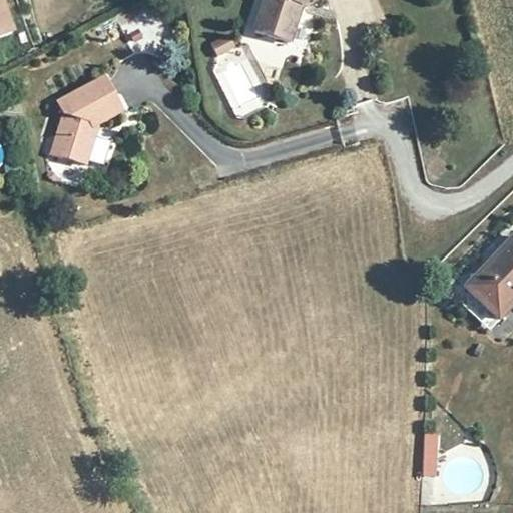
[(264,0),(254,31),(290,44),(303,7),(312,1),(313,3),(319,0),(264,0)]
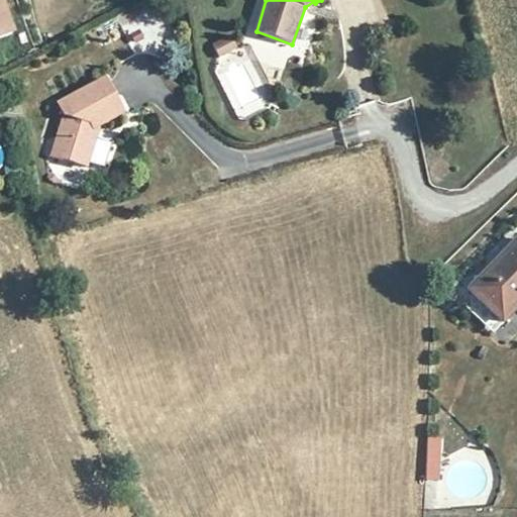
[(0,4),(0,38),(11,34),(0,4)]
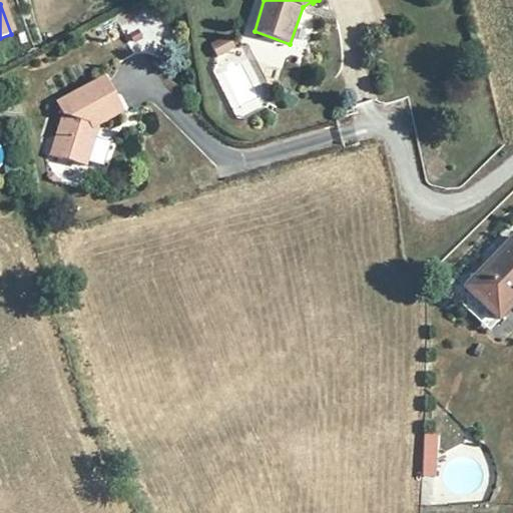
[(229,36),(210,43),(216,58),(235,50),(229,36)]
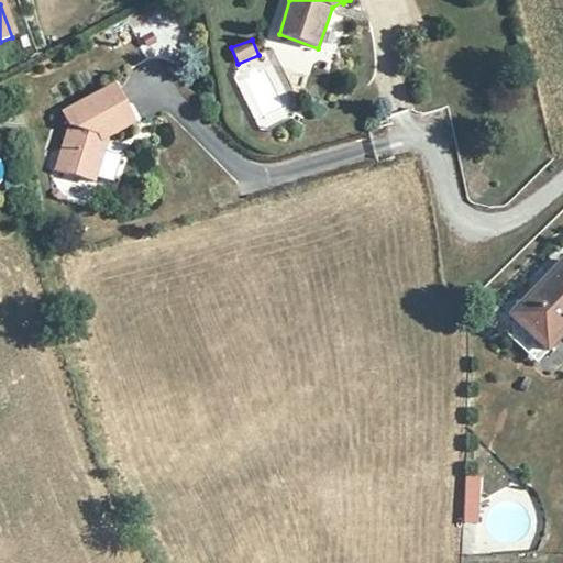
[(274,70),(291,59),(284,47),(234,77),(267,130),(298,111),(274,70)]
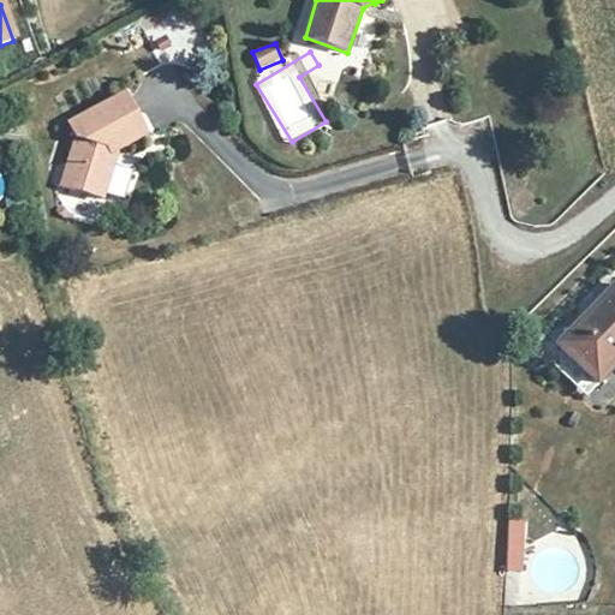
[(147,137),(125,96),(71,126),(77,138),(63,186),(105,199),(114,163),(112,162),(113,154),(147,137)]
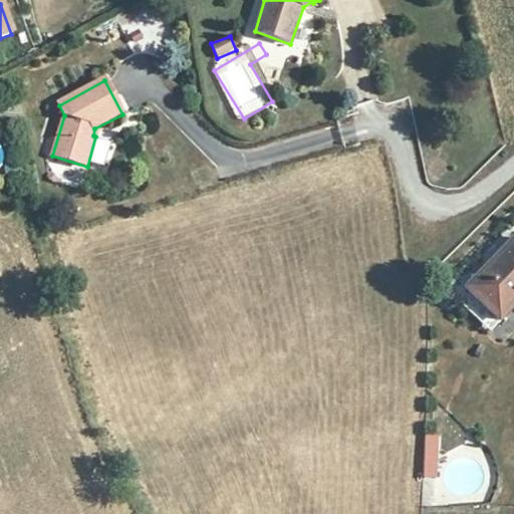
[(94,142),(92,162),(106,163),(108,144),(94,142)]
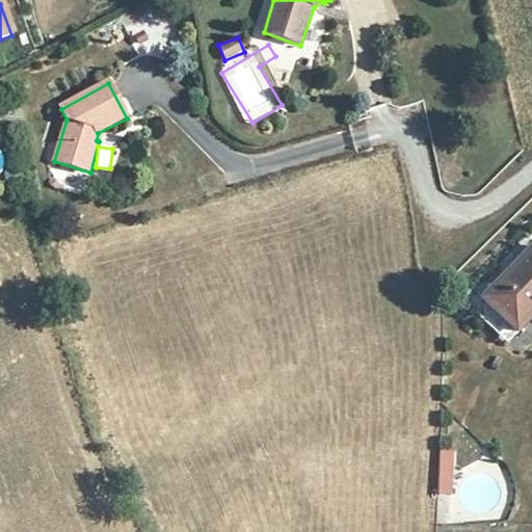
[(515,333),(531,316),(531,255),(484,301),(515,333)]
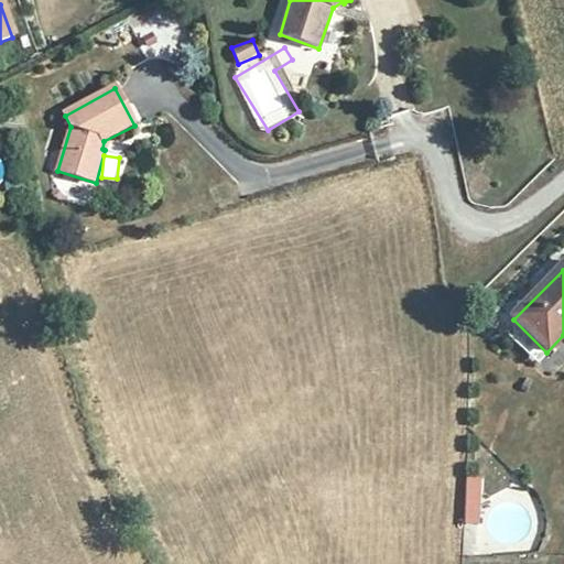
[(513,320),(503,329),(537,362),(546,353),(513,320)]
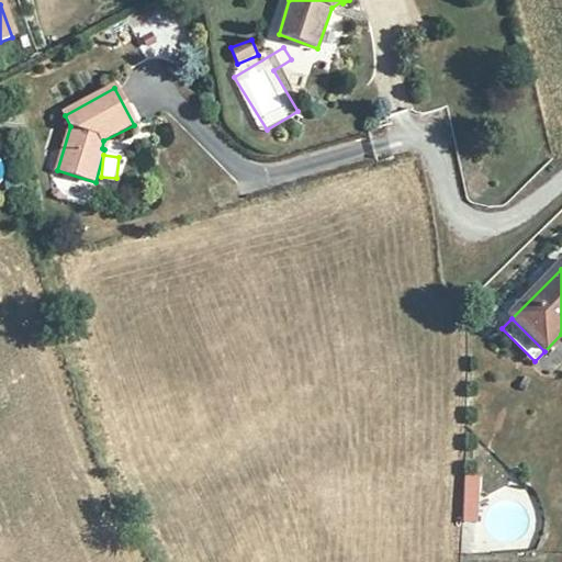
[(479,523),(480,475),(462,474),(461,523),(479,523)]
